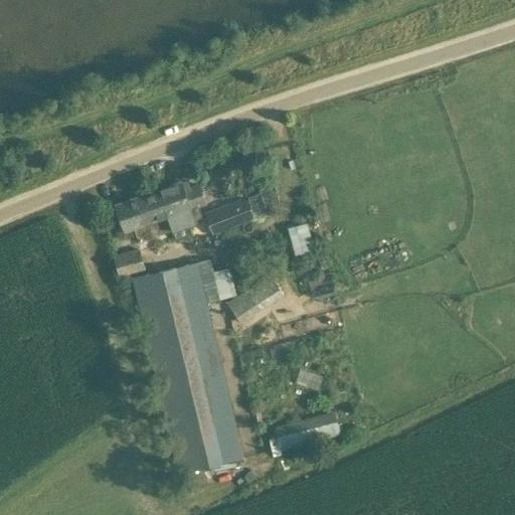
[(194,237),(189,223),(195,221),(193,214),(210,208),(200,182),(183,188),(181,181),(153,191),(168,231),(173,229),(176,238),(194,237)]
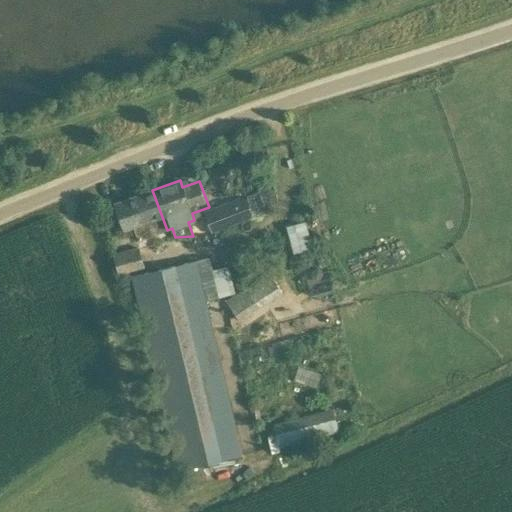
[(212,231),(253,216),(252,213),(275,204),(268,187),(205,212),(212,231)]
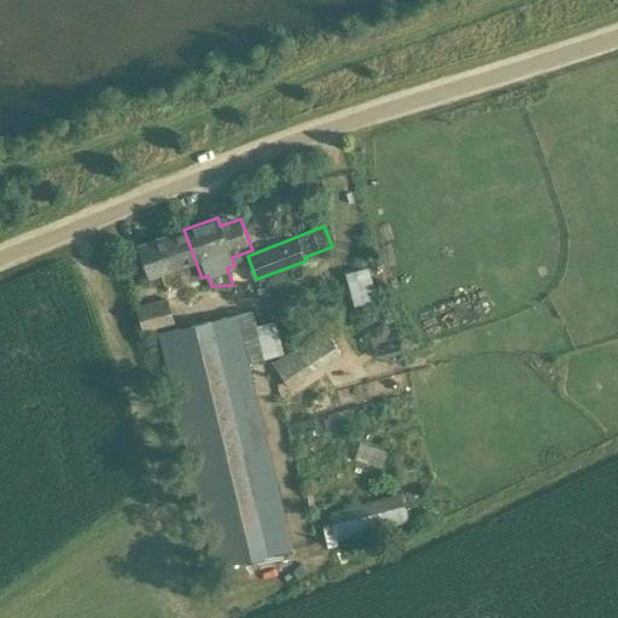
[(167,290),(202,278),(184,229),(139,245),(140,246),(136,250),(140,258),(144,258),(151,277),(161,273),(167,290)]
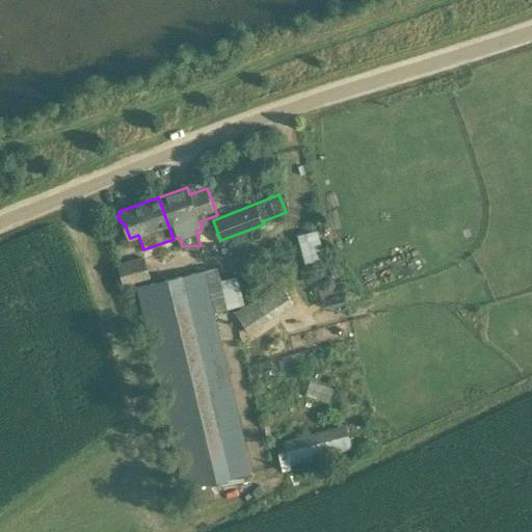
[(143,257),(118,263),(125,284),(149,277),(143,257)]
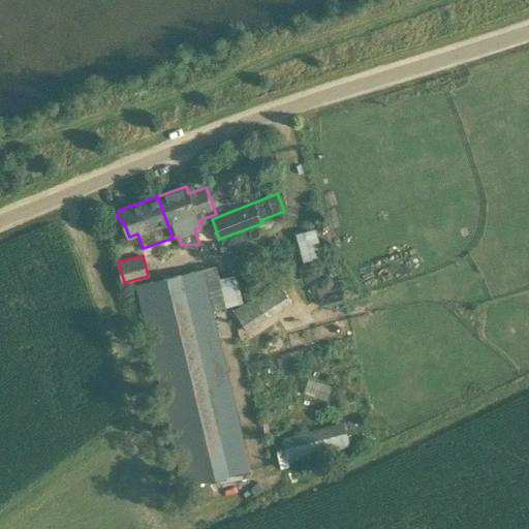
[(252,468),(204,269),(135,285),(183,486),(252,468)]
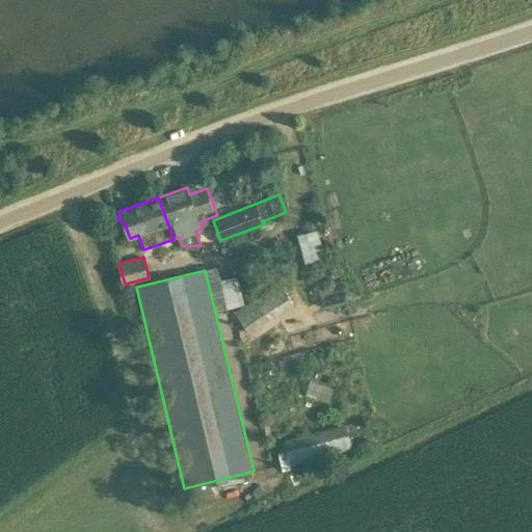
[(236,314),(250,334),(294,303),(281,283),(236,314)]
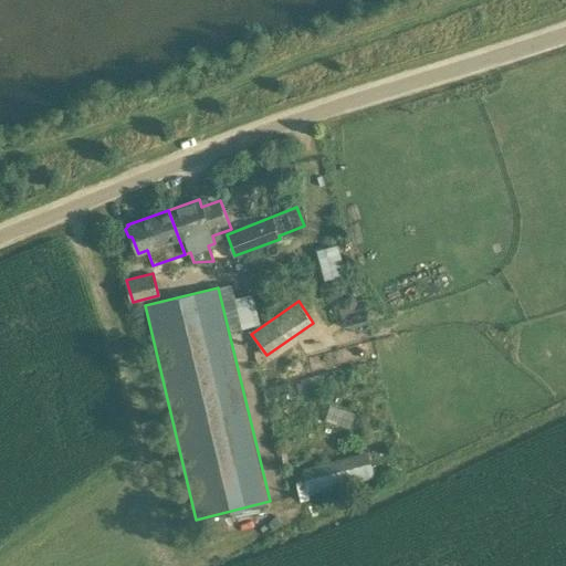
[(369,451),(303,469),(310,494),(376,478),(369,451)]
